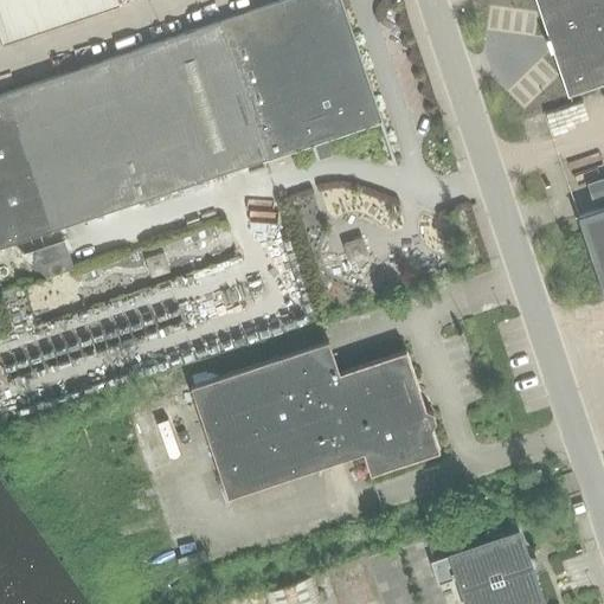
[(0,250),(1,250),(56,231),(130,207),(219,178),(258,164),(268,161),(302,149),(352,133),(383,122),(371,89),(367,77),(352,32),(347,18),(345,12),(340,0),(294,0),(0,98),(0,250)]
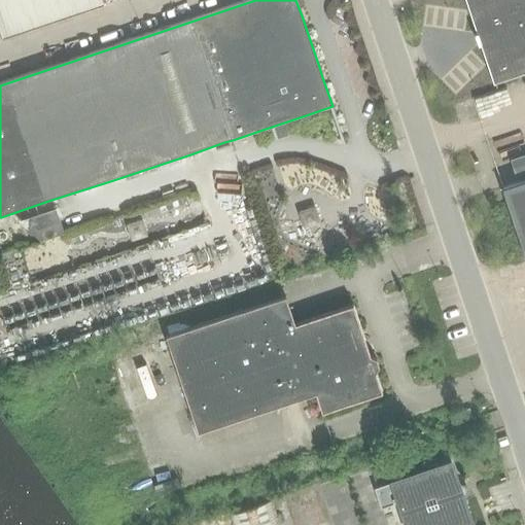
[(0,0),(0,27),(4,40),(106,5),(104,0),(0,0)]
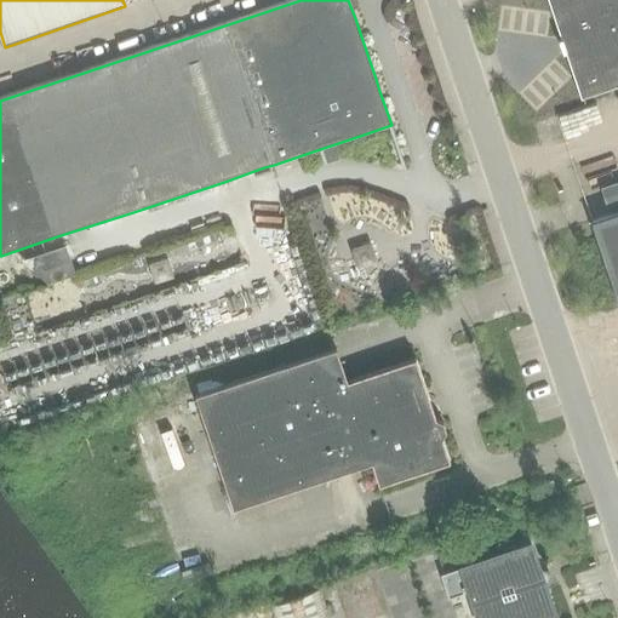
[(617,0),(549,0),(583,99),(617,87),(617,0)]
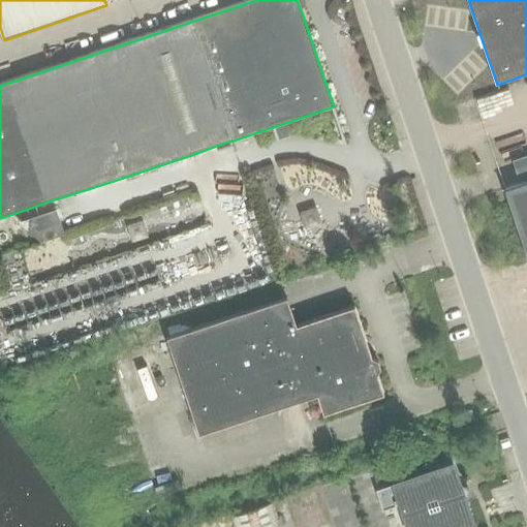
[(526,184),(505,191),(526,255),(526,184)]
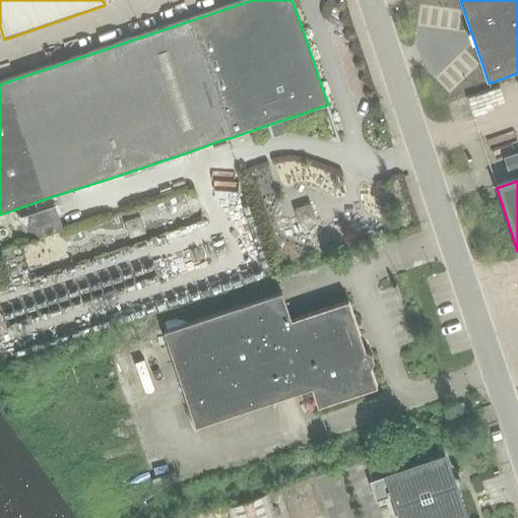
[(283,295),(267,300),(166,333),(197,428),(313,389),(319,408),(379,388),(372,369),(375,363),(371,349),(360,352),(358,345),(368,341),(366,335),(360,333),(349,303),(292,322),(283,295)]
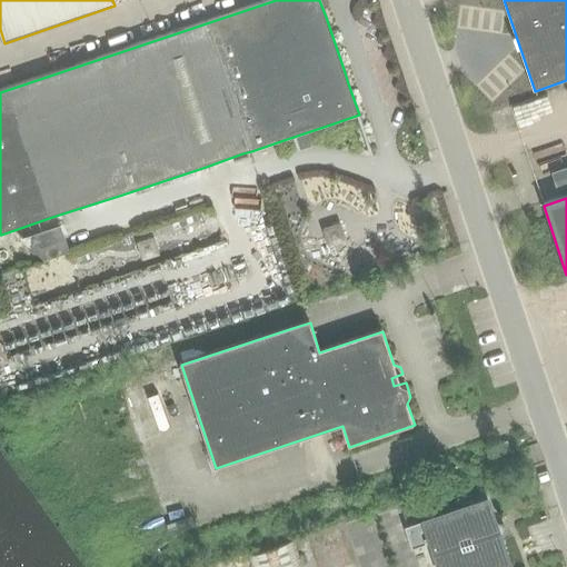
[(461,478),(458,467),(451,469),(455,480),(461,478)]
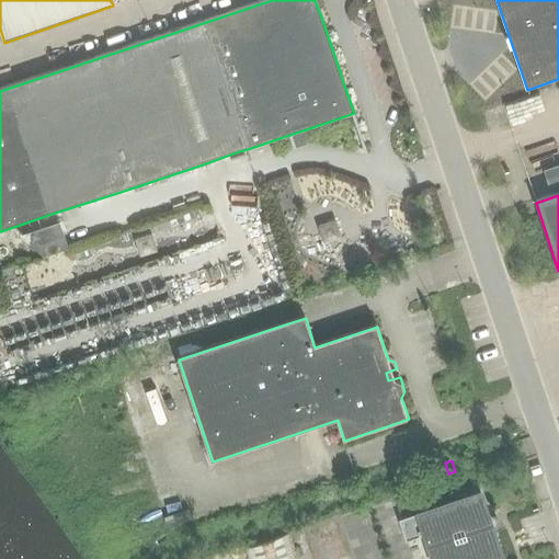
[(493,558),(502,556),(498,543),(481,493),(399,521),(407,543),(426,536),(434,558),(493,558)]
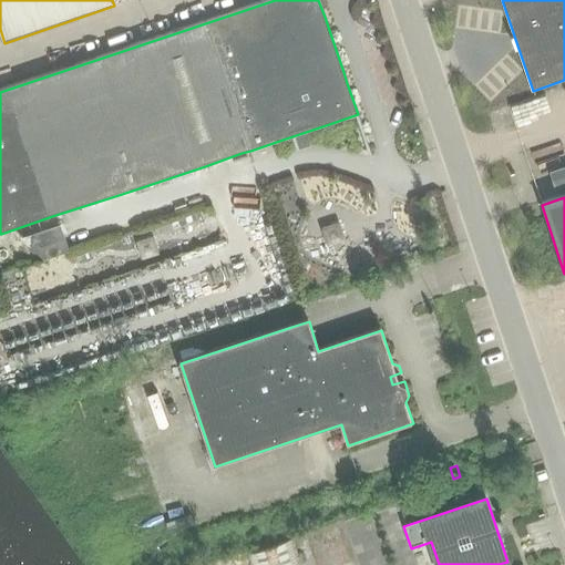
[(301,564),(295,541),(248,555),(250,564),(301,564)]
